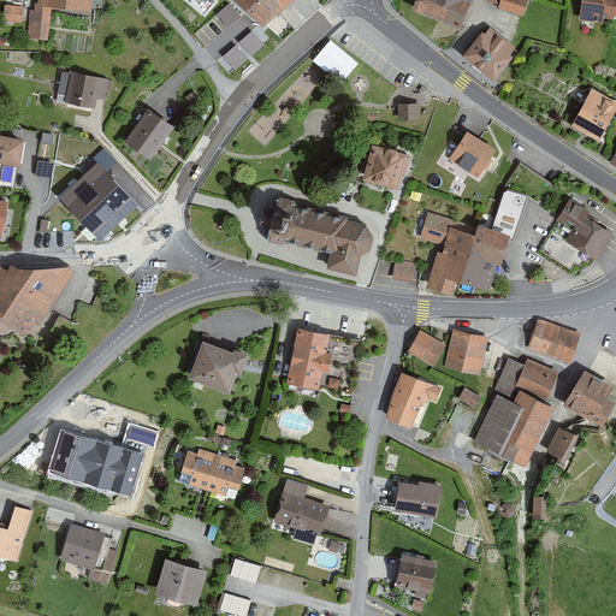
[(93,0),(41,0),(40,6),(92,12),(93,0)]
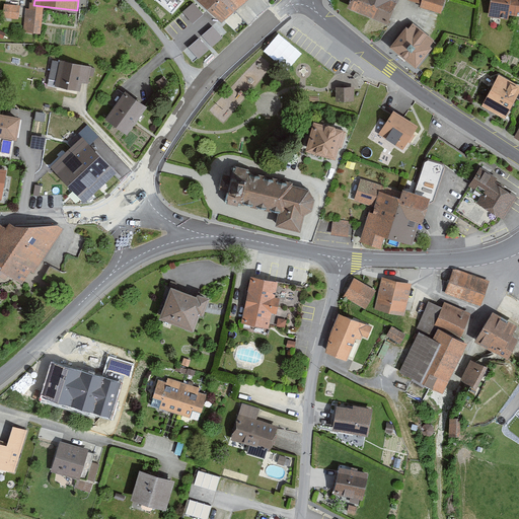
[(226,0),(206,0),(224,21),(236,12),(226,0)]
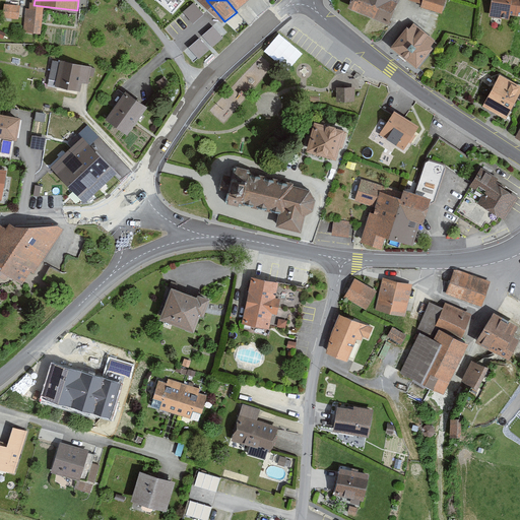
[(226,0),(237,12),(250,0),(226,0)]
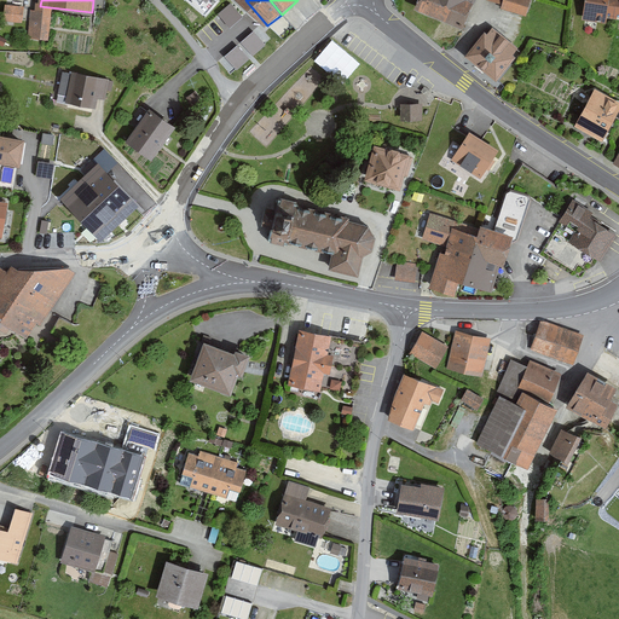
[(473,0),(421,0),(417,12),(462,29),(473,0)]
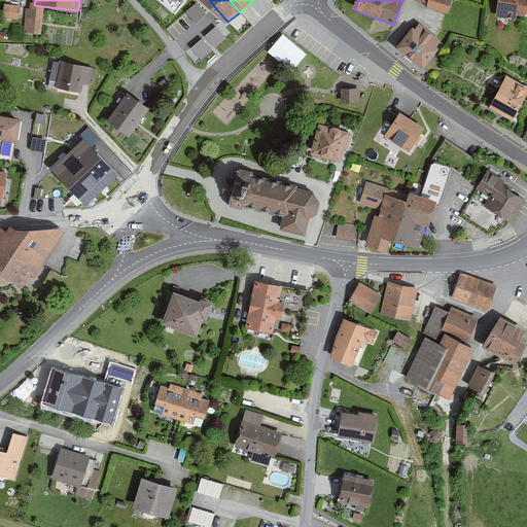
[(526,0),(498,0),(496,16),(516,20),(517,12),(526,14),(526,0)]
